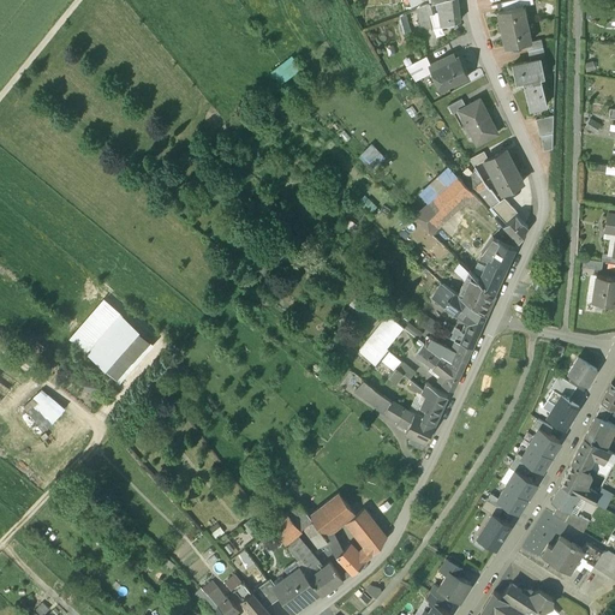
[(457,0),(440,0),(436,1),(440,13),(442,12),(445,19),(441,21),(443,27),(452,25),(452,24),(460,21),(457,0)]
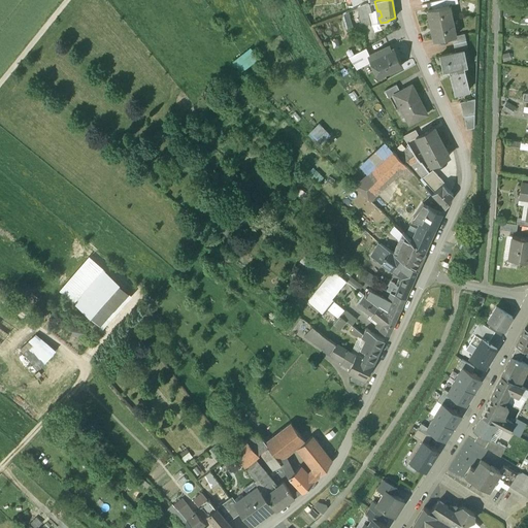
[(440,0),(430,2),(431,9),(449,5),(458,4),(456,0),(440,0)]
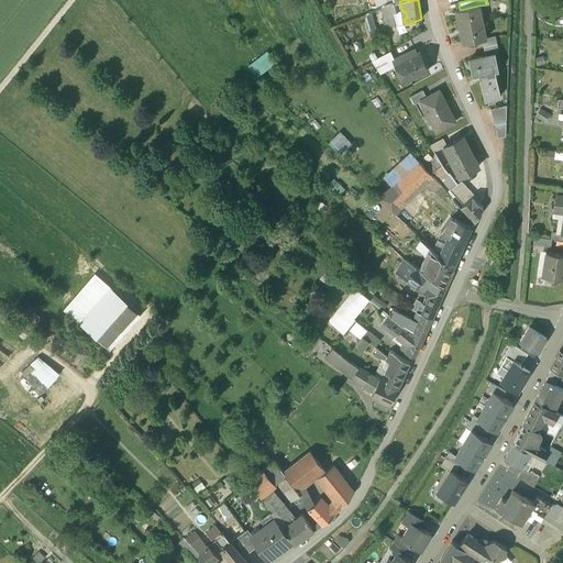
[(399,1),(395,2),(398,13),(393,14),(395,26),(403,25),(406,24),(404,19),(407,18),(405,11),(403,12),(399,1)]
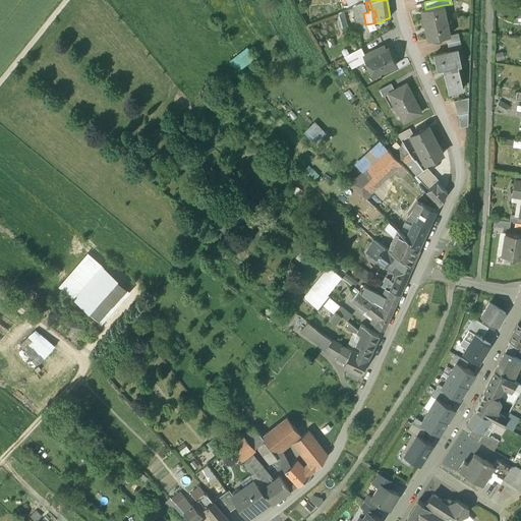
[(354,6),(352,7),(354,12),(362,10),(360,3),(354,6)]
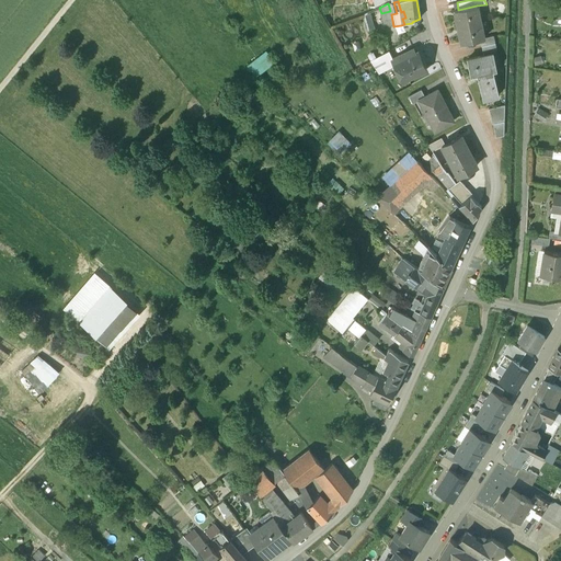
[(499,4),(493,9),(499,15),(504,10),(499,4)]
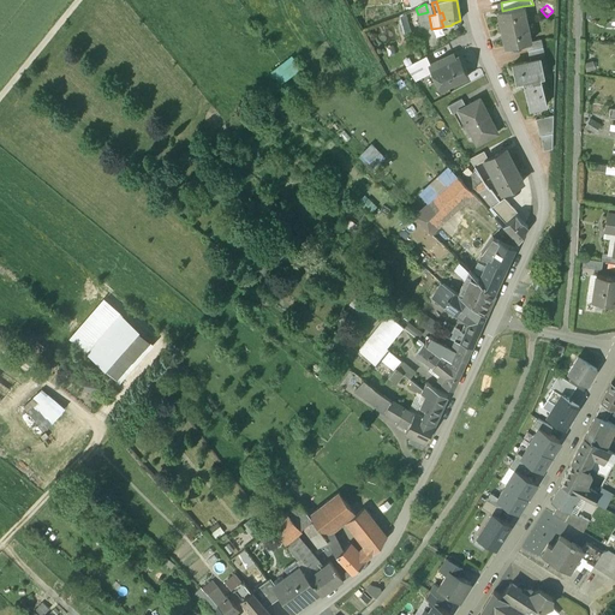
[(502,11),(499,11),(506,48),(526,43),(531,42),(523,6),(502,11)]
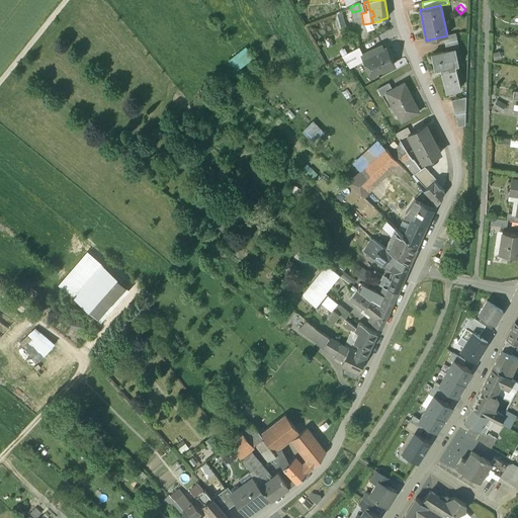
[(360,10),(352,12),(355,26),(363,24),(361,13),(360,10)]
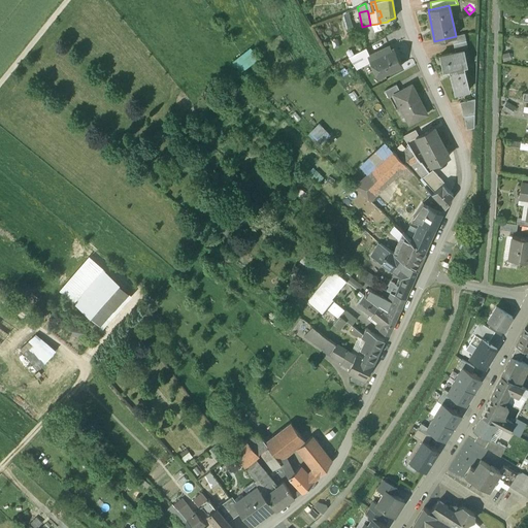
[(348,11),(341,14),(347,31),(353,29),(348,11)]
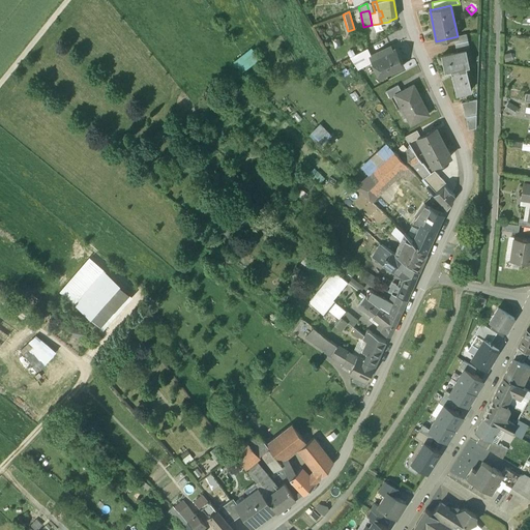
[(466,34),(458,36),(453,37),(457,51),(469,48),(466,34)]
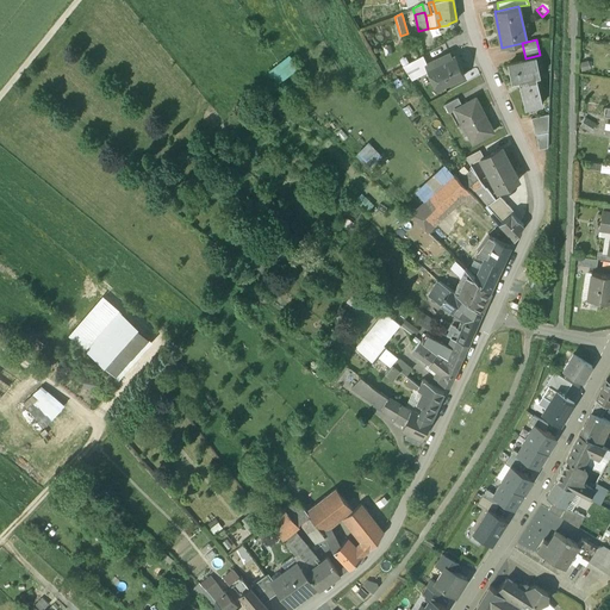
[(296,54),(271,69),(280,85),(305,69),(296,54)]
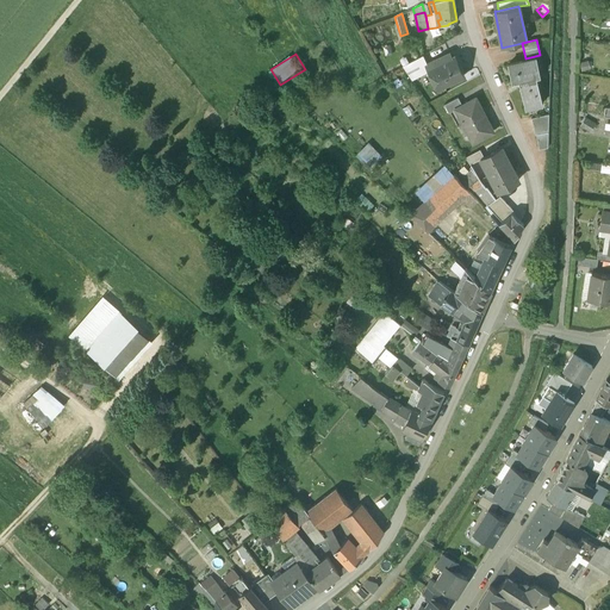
[(450,54),(434,62),(440,78),(444,86),(465,78),(455,57),(452,58),(450,54)]
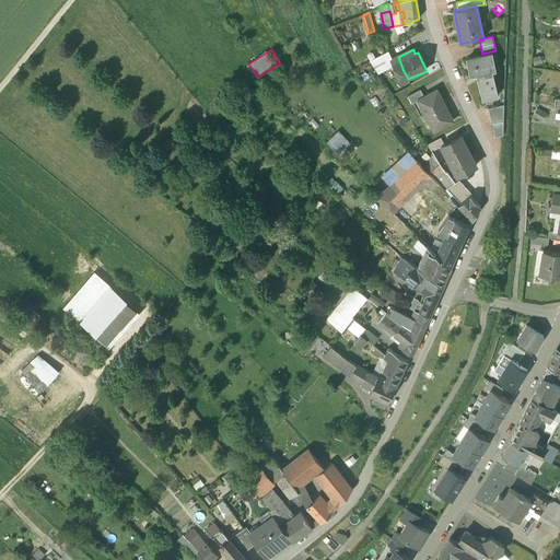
[(388,51),(370,61),(378,74),(395,65),(388,51)]
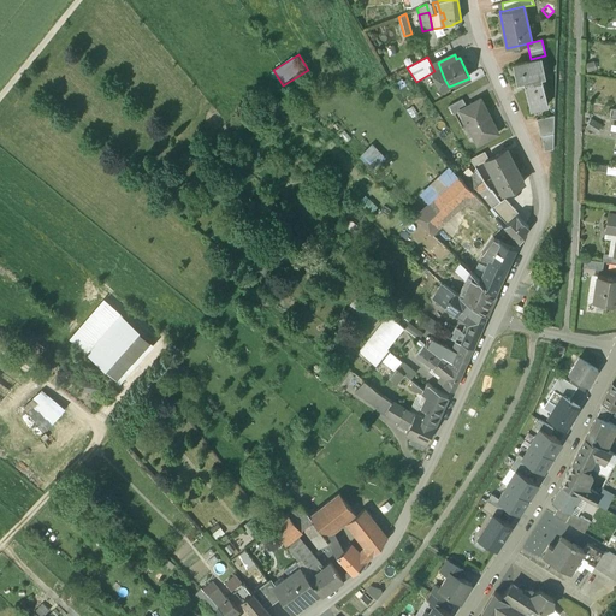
[(542,59),(513,66),(517,83),(525,82),(542,77),(545,77),(542,59)]
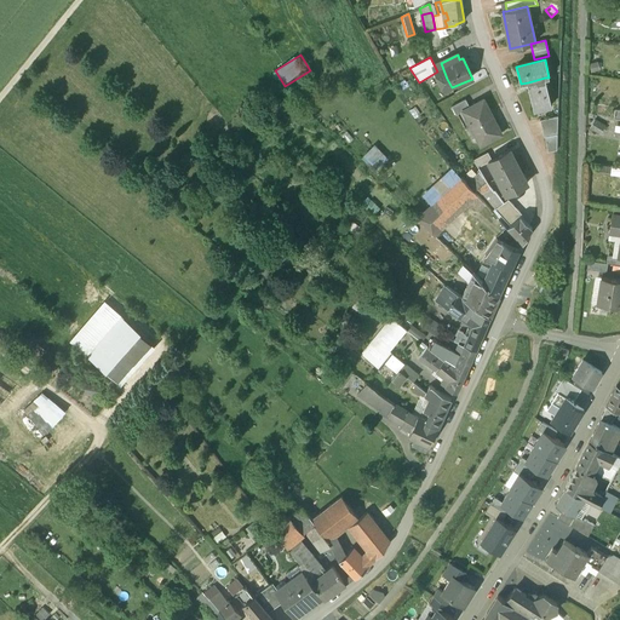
[(545,78),(528,82),(534,110),(551,107),(545,78)]
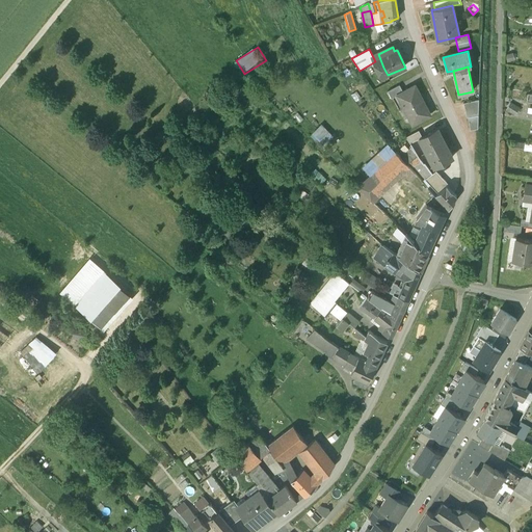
[(383,68),(378,70),(381,78),(388,75),(383,68)]
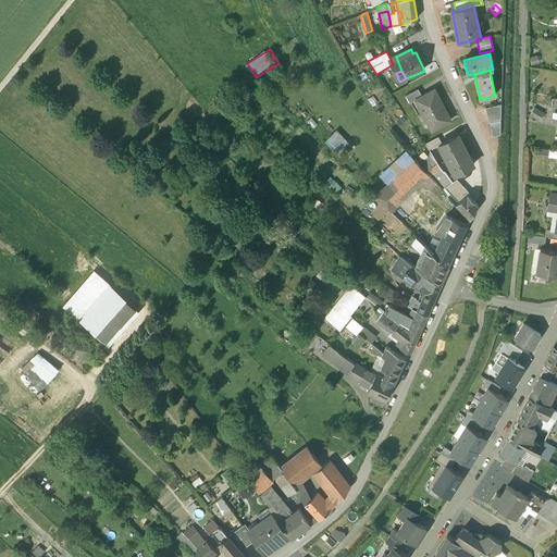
[(418,90),(406,96),(410,103),(416,100),(421,97),(418,90)]
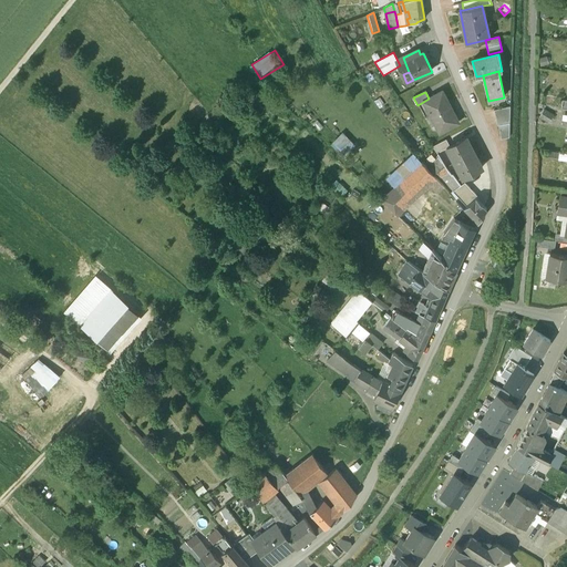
[(429,99),(423,102),(440,133),(459,123),(442,92),(429,99)]
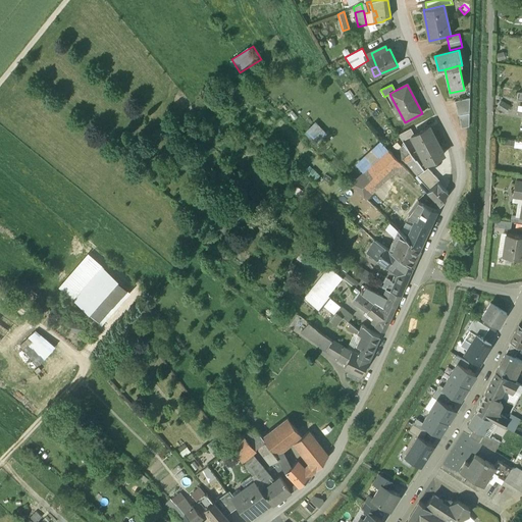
[(470,99),(455,102),(458,116),(459,116),(461,128),(469,127),(470,99)]
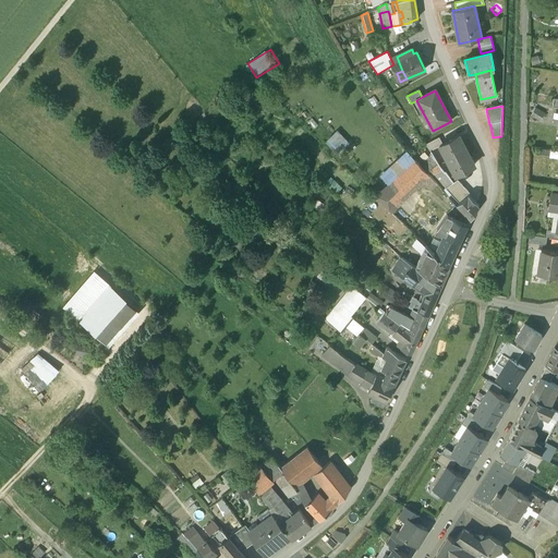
[(537,108),(533,117),(542,122),(547,114),(537,108)]
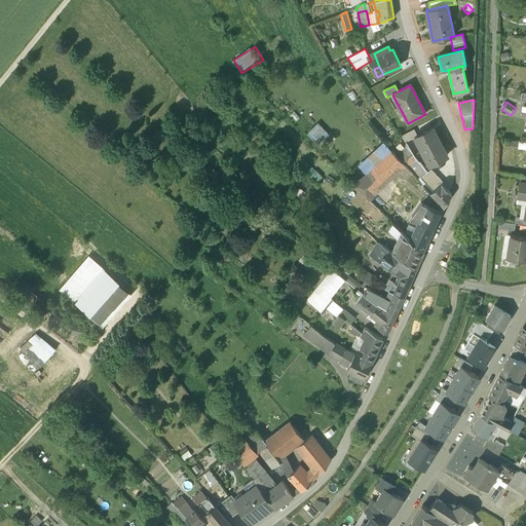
[(315,140),(326,130),(317,122),(307,132),(315,140)]
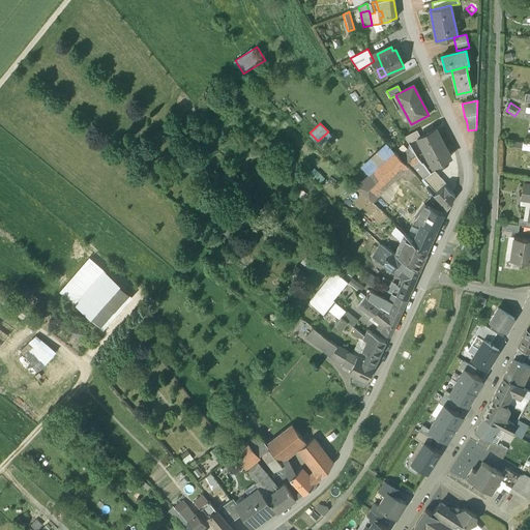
[(420,137),(417,139),(424,152),(443,142),(436,128),(420,137)]
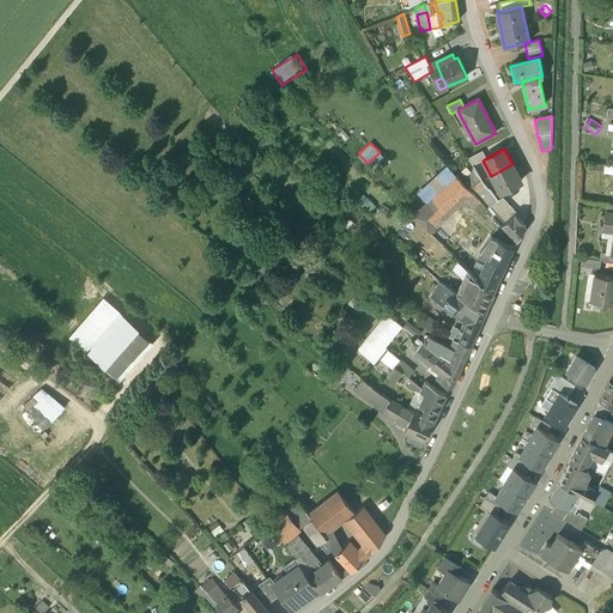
[(483,152),(468,159),(472,167),(483,161),(486,158),(483,152)]
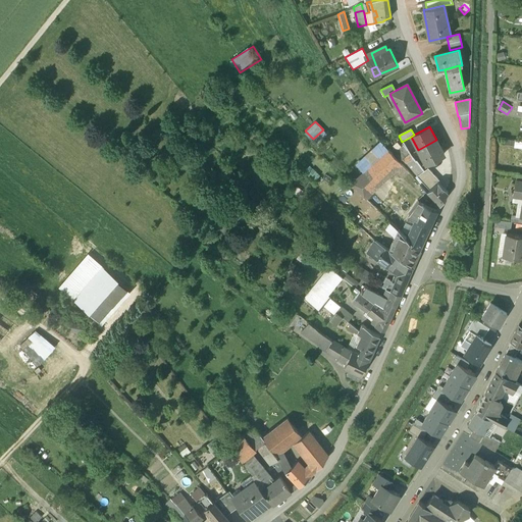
[(436,140),(418,150),(425,164),(445,154),(436,140)]
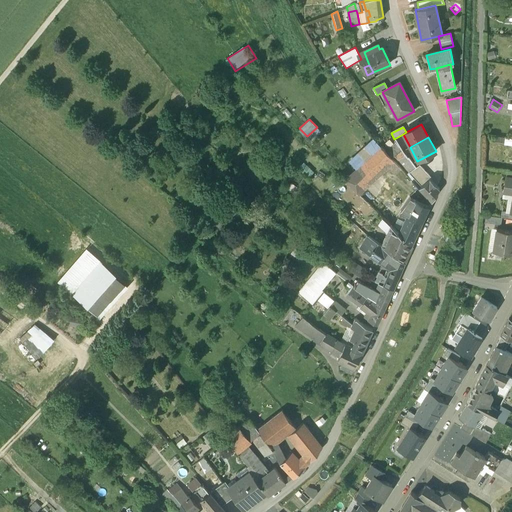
[(355,171),(345,181),(358,194),(386,166),(387,166),(393,160),(392,159),(385,152),(374,140),(348,163),(355,171)]
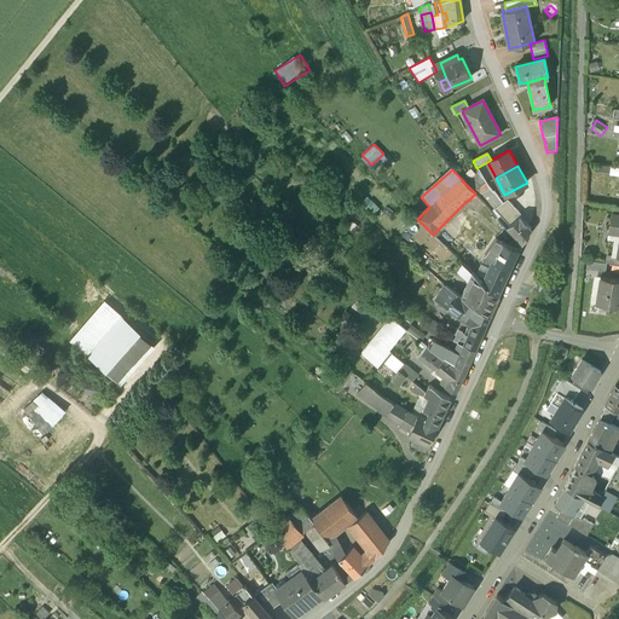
[(480,172),(466,184),(474,192),(478,190),(485,183),(486,183),(480,172)]
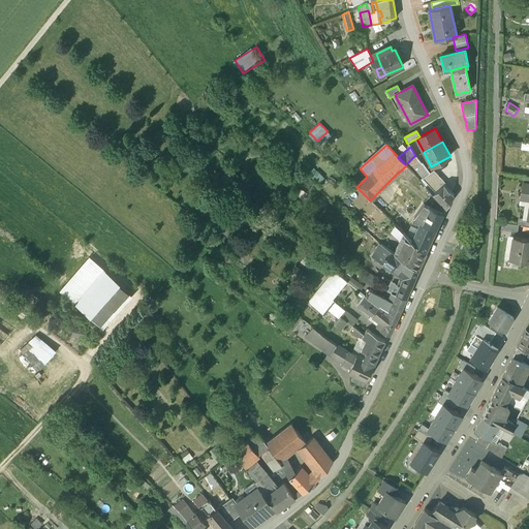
[(414,156),(408,162),(411,165),(417,160),(414,156)]
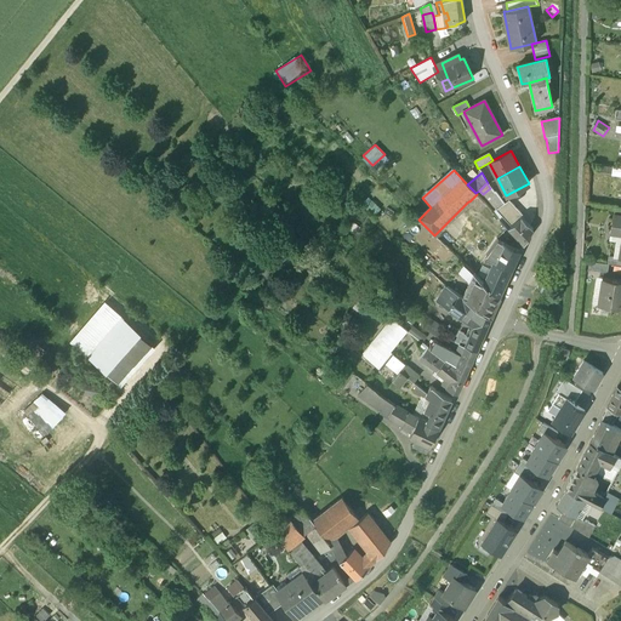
[(490,188),(483,194),(494,206),(497,204),(500,206),(503,204),(495,193),(494,193),(490,188)]
